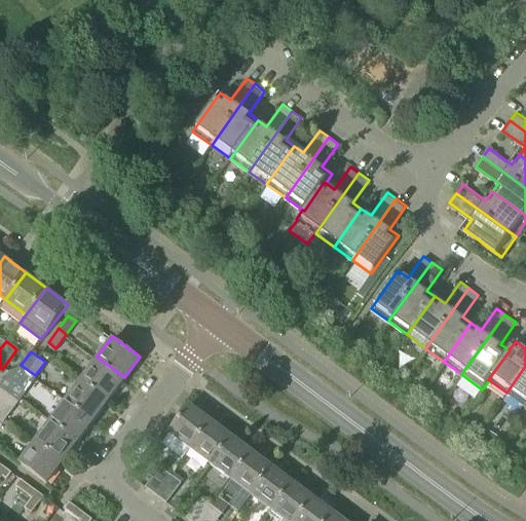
[(109,398),(124,377),(97,357),(81,377),(109,398)]
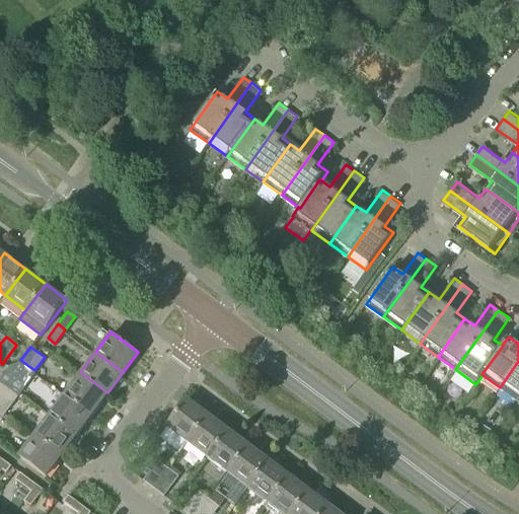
[(375,352),(370,359),(377,364),(382,357),(375,352)]
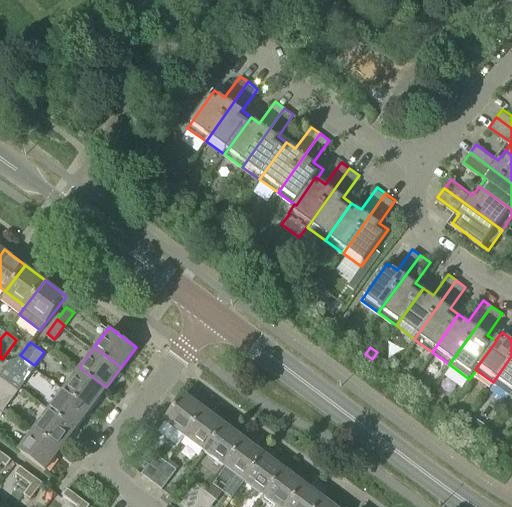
[(511,356),(493,382),(511,395),(511,393),(511,356)]
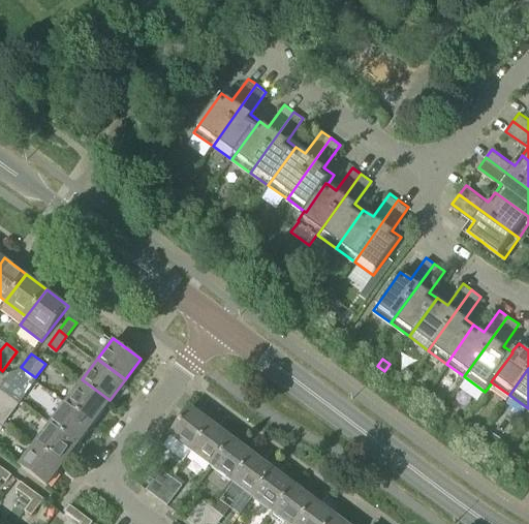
[(6,376),(0,384),(0,387),(18,401),(19,401),(21,398),(24,401),(30,393),(6,376)]
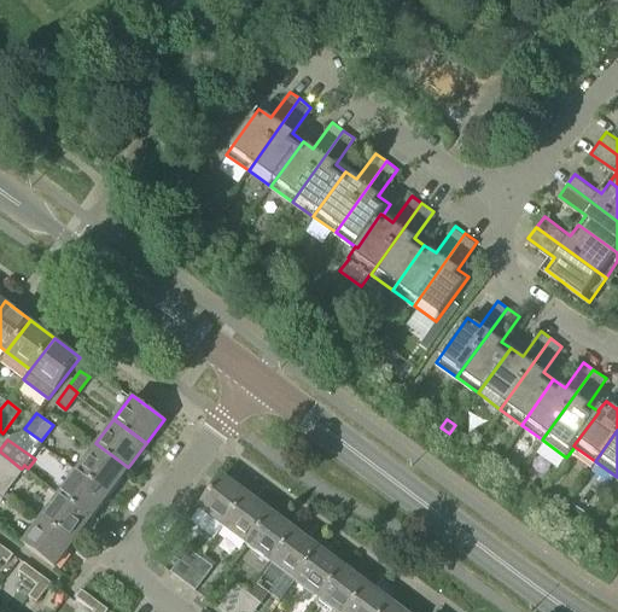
[(110,491),(128,467),(95,443),(77,467),(110,491)]
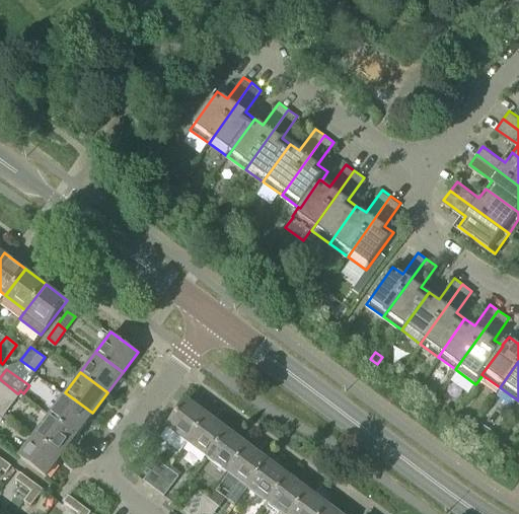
[(0,379),(0,395),(10,404),(10,405),(18,393),(17,393),(0,379)]
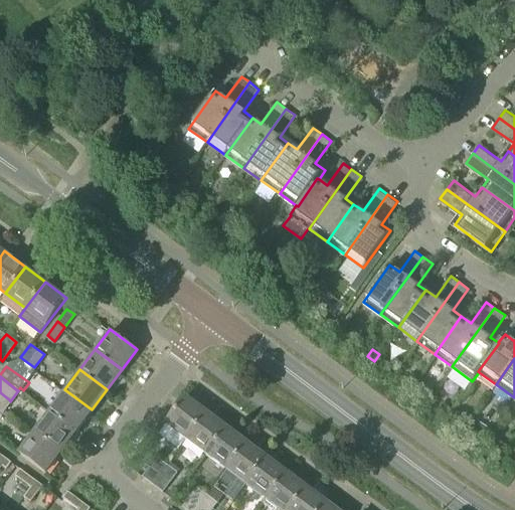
[(76,430),(92,409),(64,389),(49,409),(76,430)]
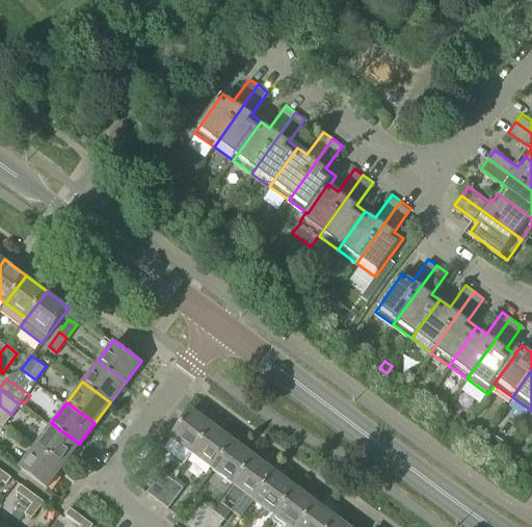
[(0,423),(7,429),(9,425),(5,422),(10,415),(10,414),(0,405),(0,423)]
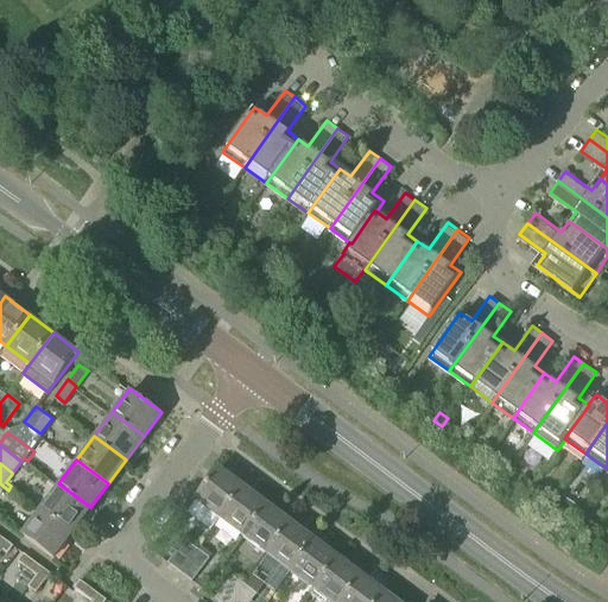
[(195,496),(185,509),(209,527),(219,514),(241,483),(219,466),(195,496)]
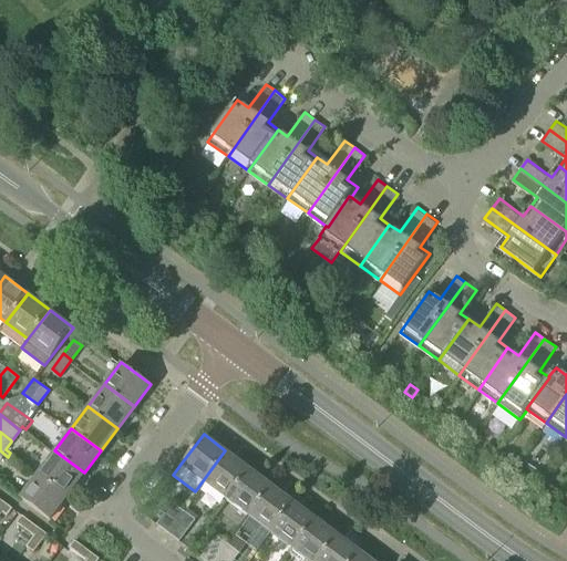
[(521,456),(509,447),(502,458),(513,466),(521,456)]
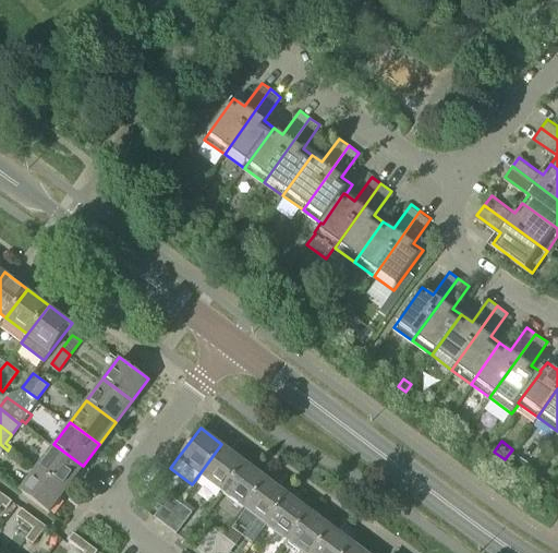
[(68,488),(83,466),(53,444),(38,466),(68,488)]
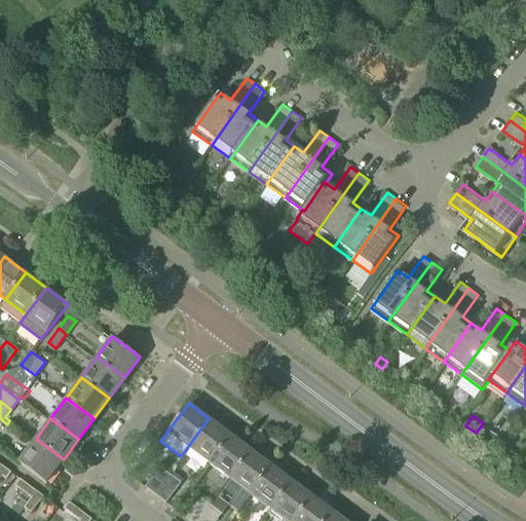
[(210,460),(230,434),(209,418),(189,445),(210,460)]
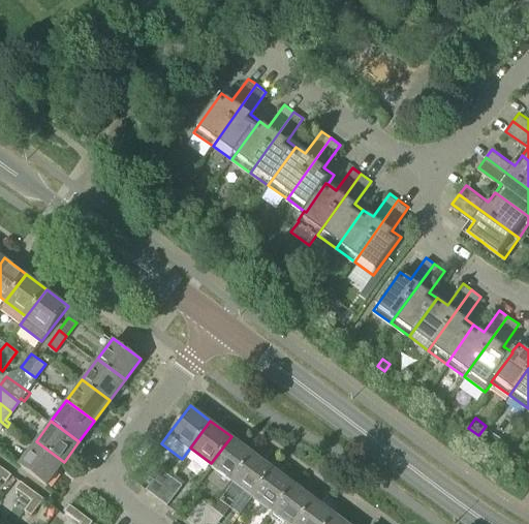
[(491,430),(484,439),(498,451),(503,443),(505,440),(491,430)]
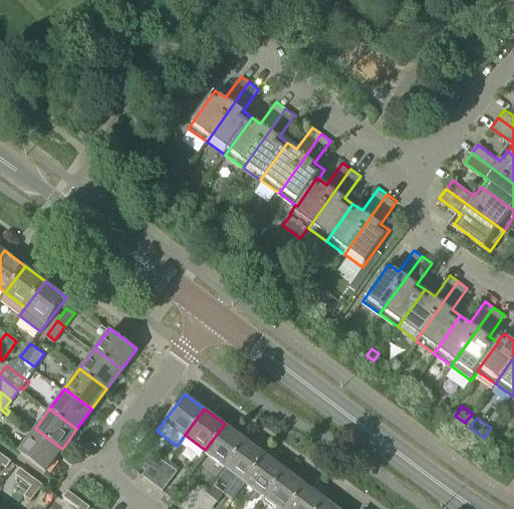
[(225,465),(245,439),(225,424),(205,450),(225,465)]
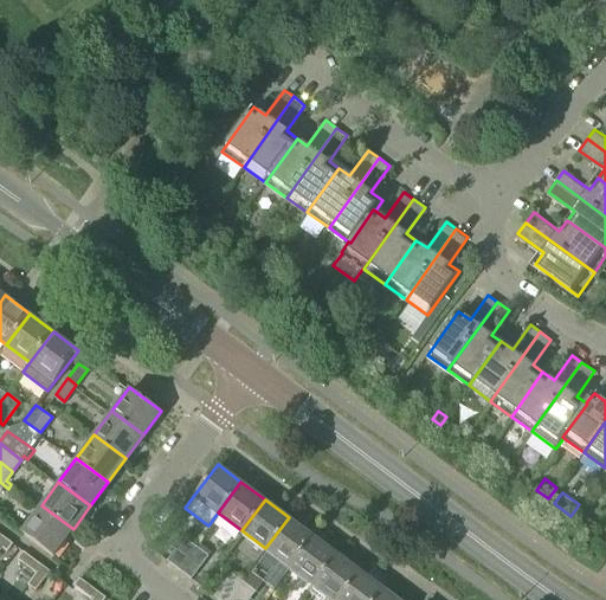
[(55,554),(73,529),(42,505),(23,530),(55,554)]
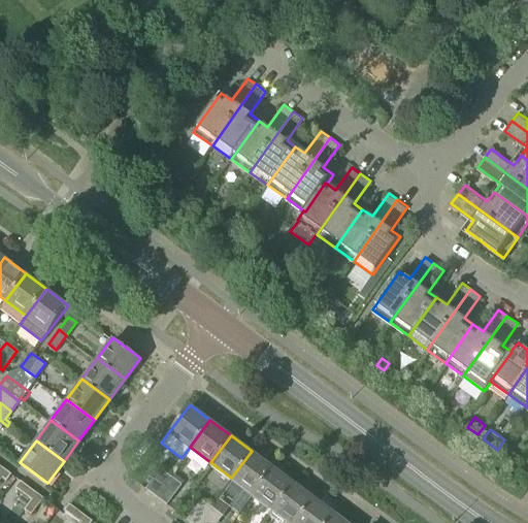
[(514,461),(518,455),(505,447),(505,445),(502,443),(497,450),(514,461)]
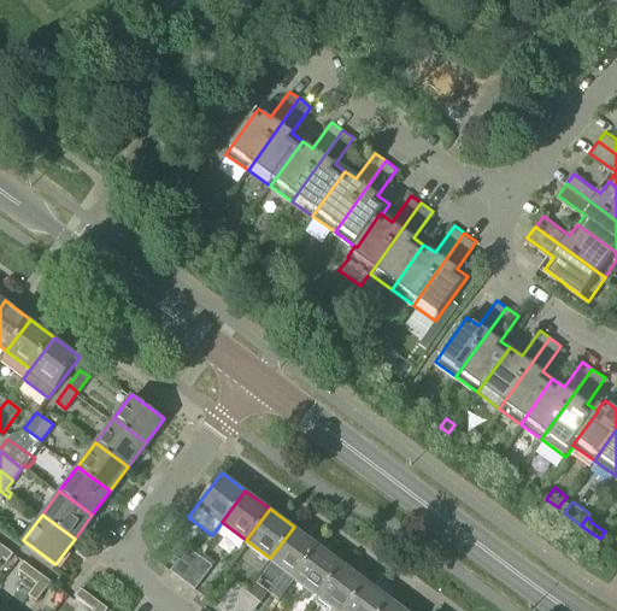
[(294,576),(318,545),(294,527),(270,558),(294,576)]
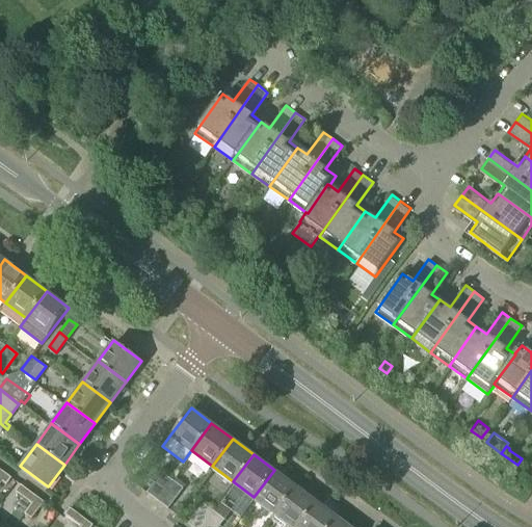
[(0,481),(2,479),(6,482),(11,475),(0,467),(0,481)]
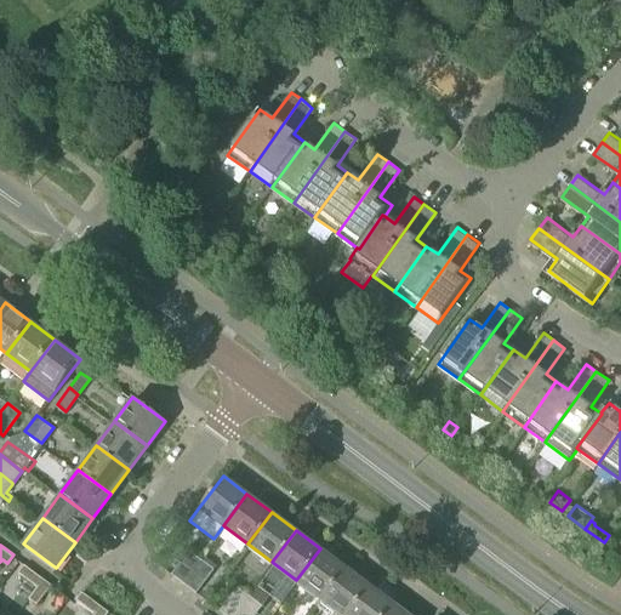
[(182,581),(200,557),(189,548),(171,573),(182,581)]
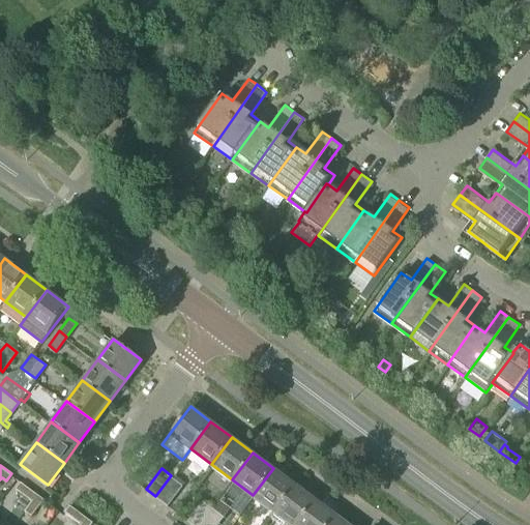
[(272,511),(293,483),(273,468),(253,495),(272,511)]
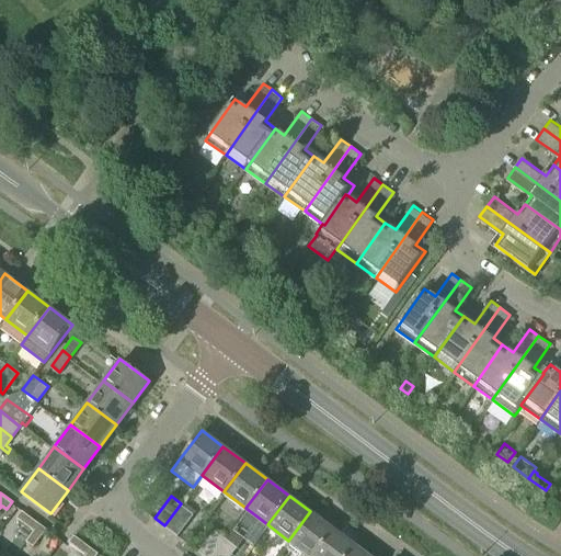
[(181,503),(164,525),(178,534),(193,512),(181,503)]
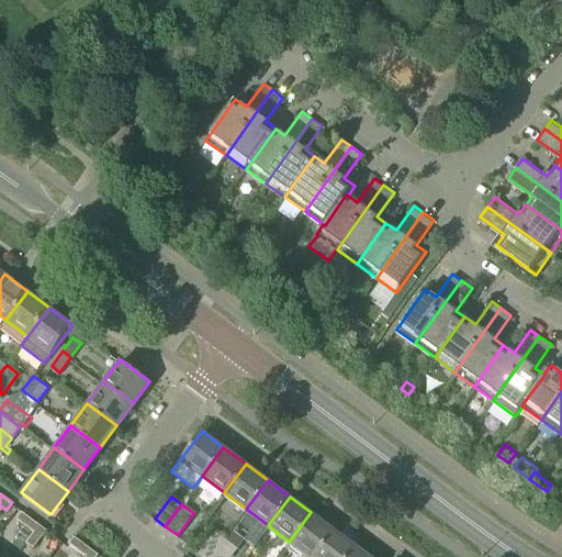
[(25,541),(26,541),(34,531),(40,523),(21,510),(15,517),(33,530),(25,541)]
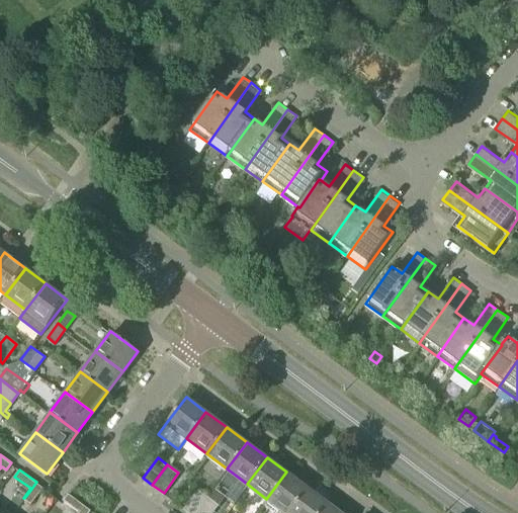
[(286,512),(307,487),(286,472),(266,499),(268,500),(265,504),(273,511),(270,512),(286,512)]
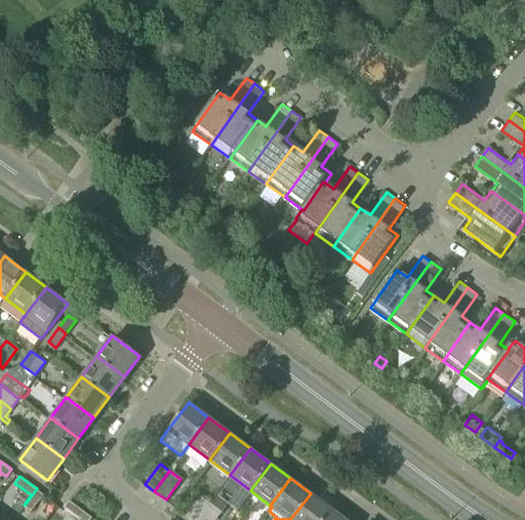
[(32,495),(25,505),(31,510),(43,492),(37,488),(32,495)]
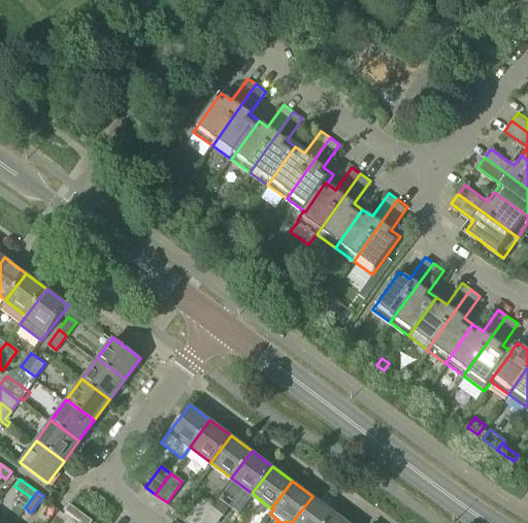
[(194,522),(196,522),(211,504),(201,496),(186,517),(194,522)]
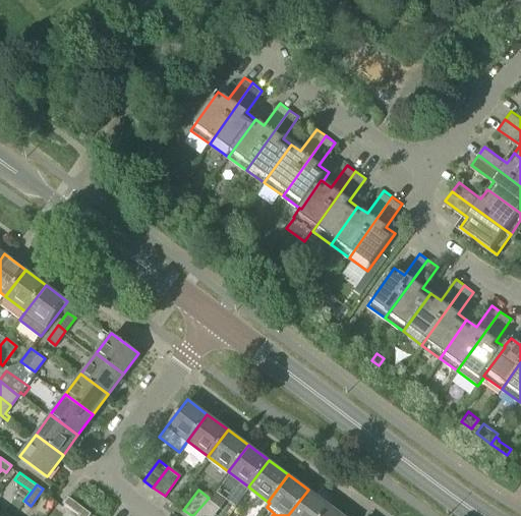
[(321,515),(329,505),(308,490),(288,515),(321,515)]
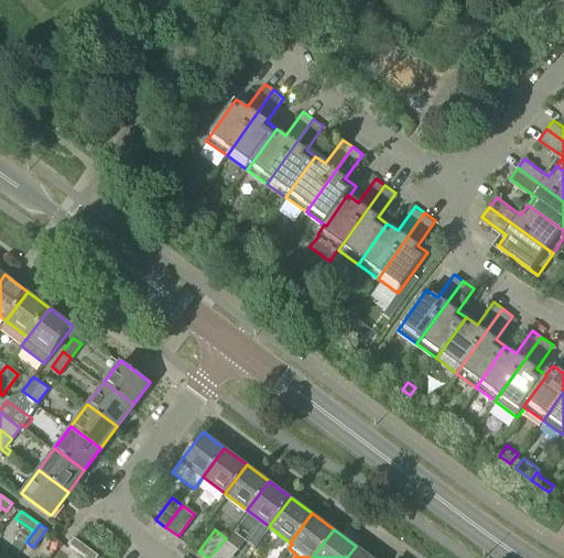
[(227,538),(238,547),(243,539),(232,532),(227,538)]
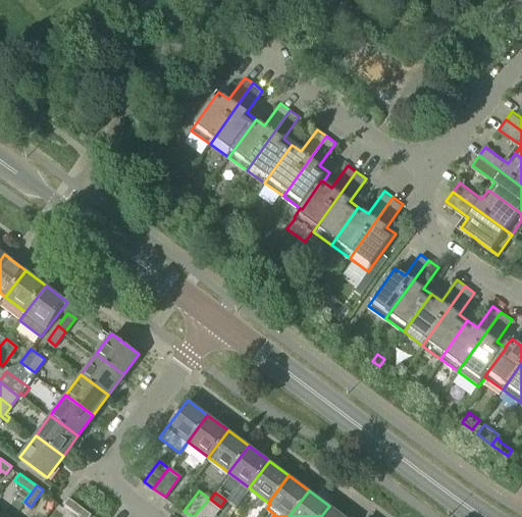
[(80,514),(85,508),(68,496),(63,503),(80,514)]
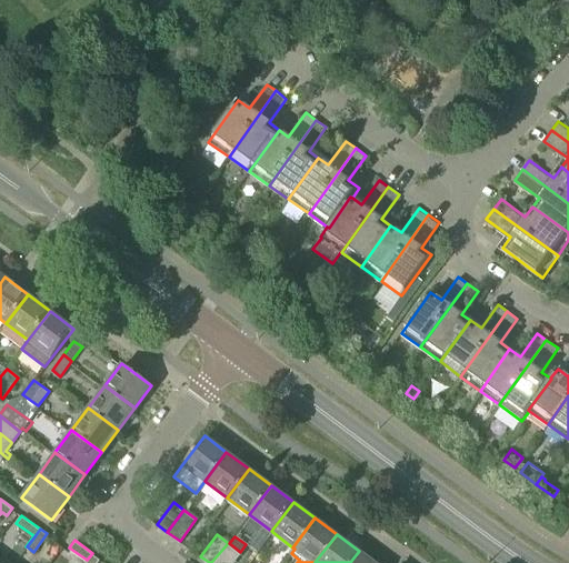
[(228,543),(211,562),(231,562),(240,552),(229,543),(228,543)]
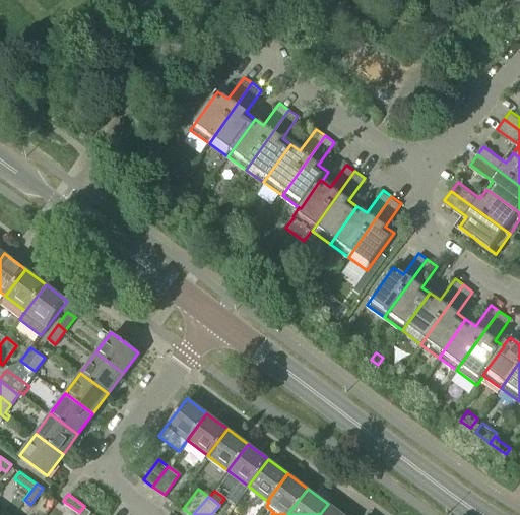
[(342,514),(328,504),(320,514),(342,514)]
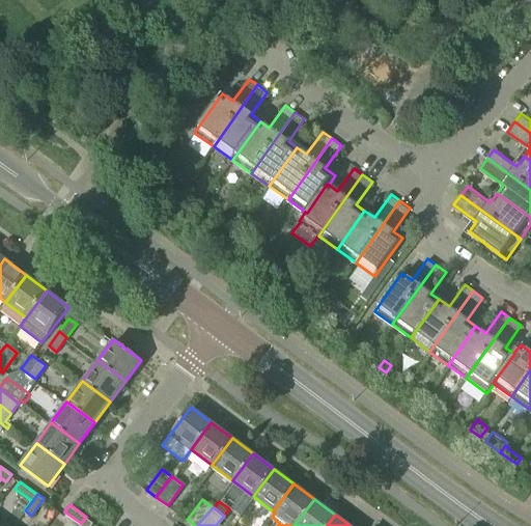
[(86,517),(81,523),(78,525),(89,525),(92,522),(86,517)]
